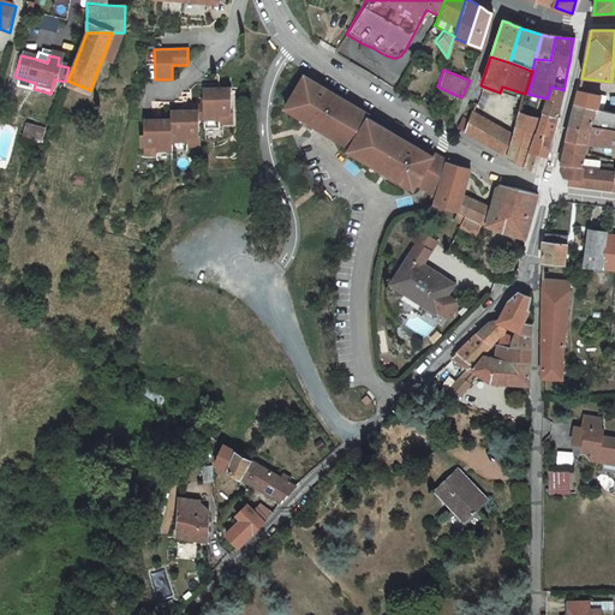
[(288,111),(293,114),(310,79),(302,75),(285,102),(291,106),(288,111)]
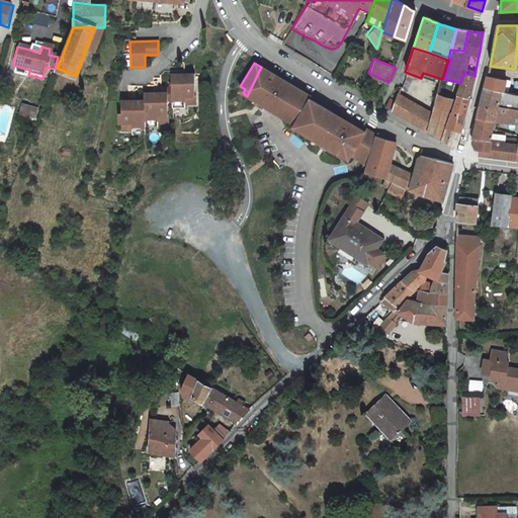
[(247,96),(252,99),(254,95),(280,111),(278,115),(287,120),(289,116),(295,120),(293,123),(291,126),(306,135),(308,131),(333,147),(331,150),(341,156),(343,150),(349,154),(363,132),(342,119),(338,126),(334,128),(322,121),(328,110),(308,99),(310,96),(288,84),(281,95),(271,90),(269,85),(274,76),(261,67),(247,96)]
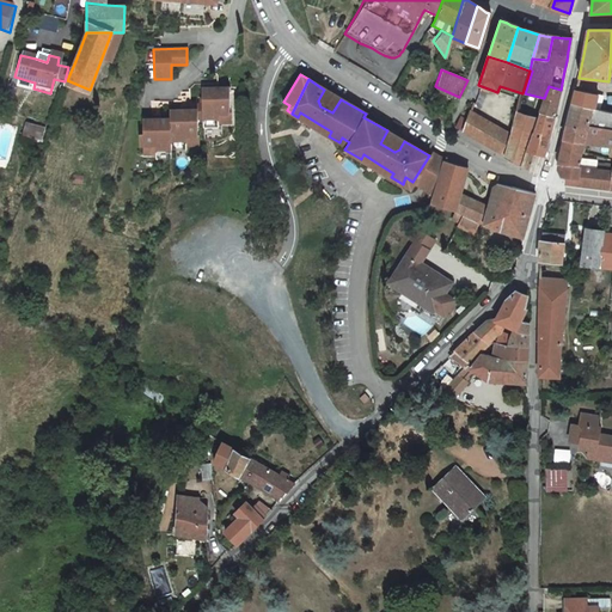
[(218,122),(231,122),(230,112),(228,112),(228,86),(201,87),(202,104),(196,104),(196,109),(170,110),(170,118),(142,120),(144,135),(140,135),(140,146),(144,146),(144,155),(157,155),(155,150),(171,150),(171,140),(185,140),(187,145),(199,145),(199,134),(197,134),(196,118),(202,118),(218,117),(218,122)]
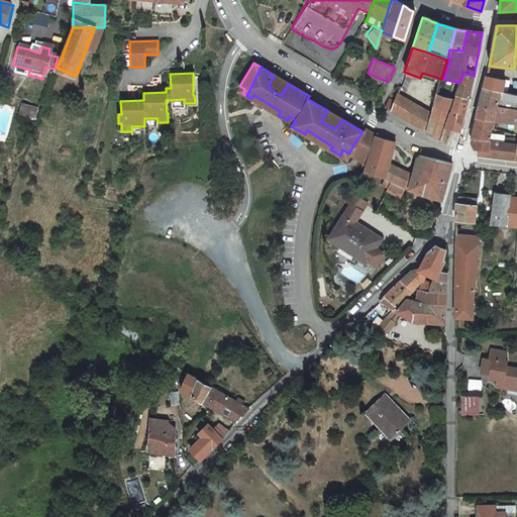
[(422,73),(420,78),(439,85),(441,79),(422,73)]
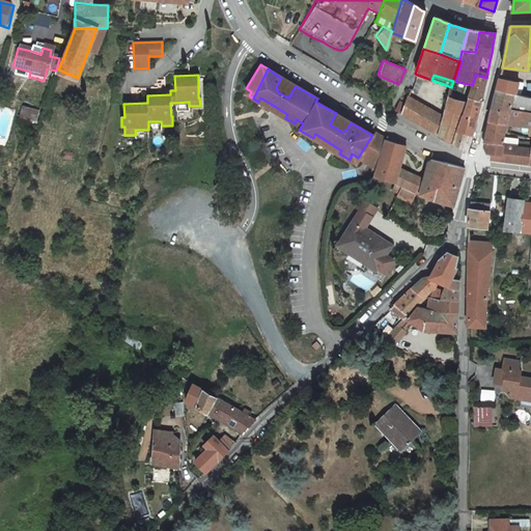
[(468,99),(480,102),(483,87),(486,78),(476,75),(472,85),(468,99)]
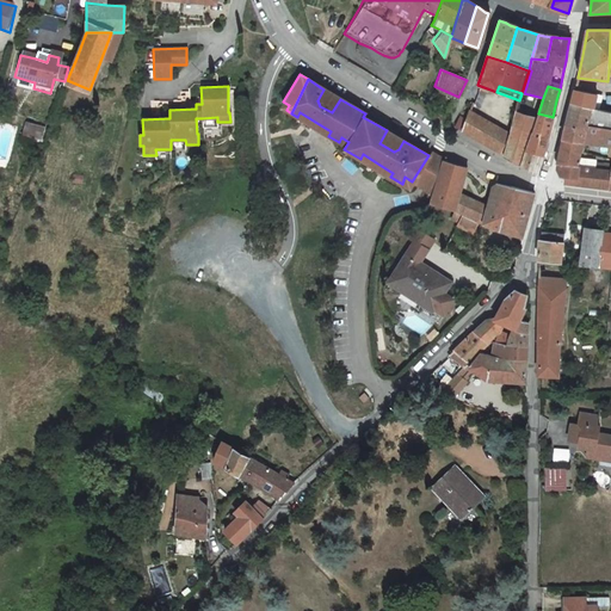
[(335,96),(323,90),(318,100),(320,106),(332,112),(340,99),(335,96)]
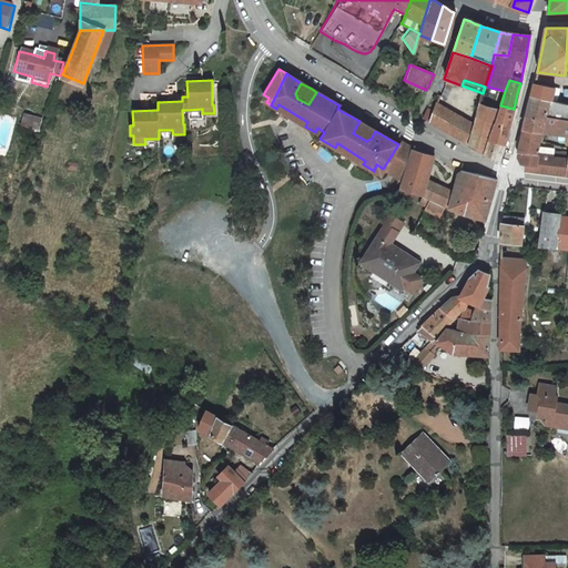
[(530,98),(549,100),(553,101),(555,88),(534,84),(530,98)]
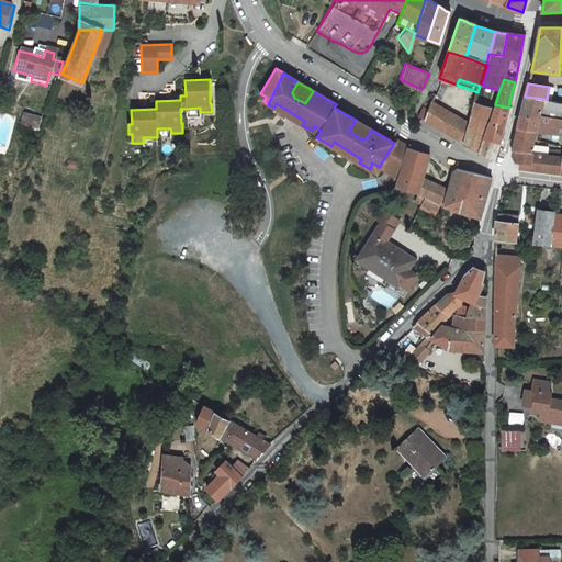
[(561,89),(549,87),(547,100),(561,101),(561,89)]
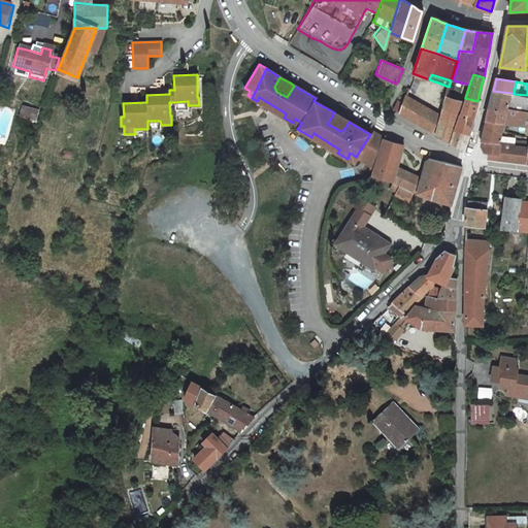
[(507,108),(510,93),(493,91),(491,99),(489,108),(507,110),(507,108)]
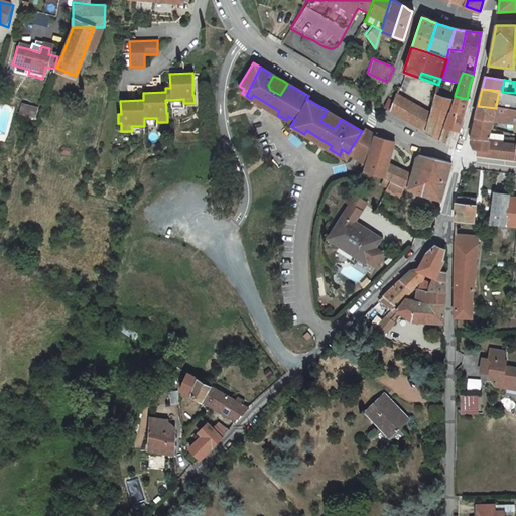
[(515,93),(502,92),(499,91),(496,106),(515,108),(515,93)]
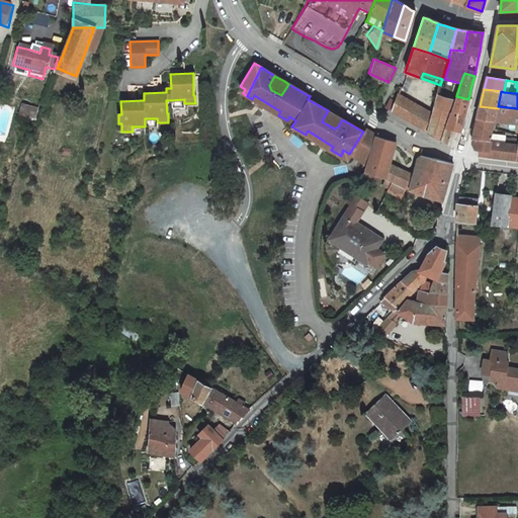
[(437,139),(440,141),(445,126),(454,100),(437,94),(432,111),(426,133),(437,139)]
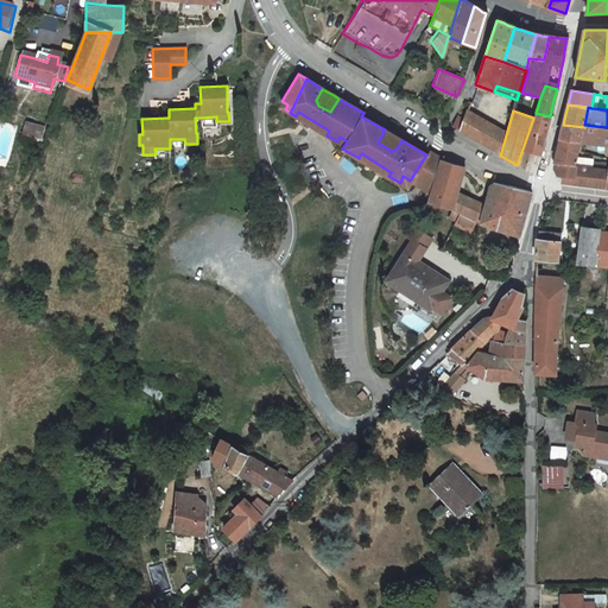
[(296,116),(327,135),(329,131),(298,112),(296,116)]
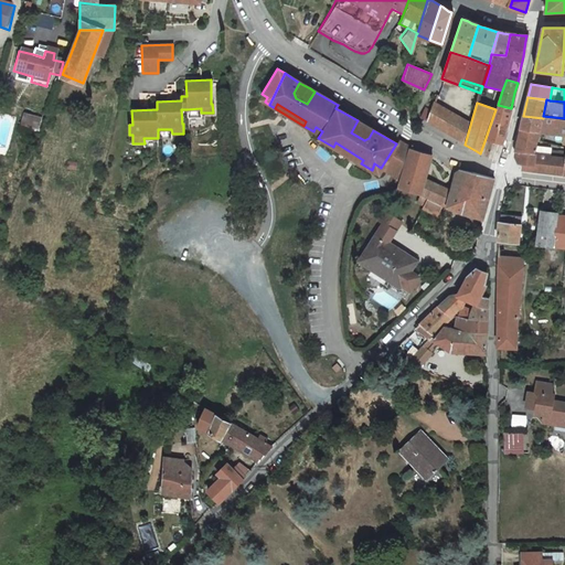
[(460,142),(465,145),(471,121),(433,104),(430,110),(426,123),(452,137),(460,142)]
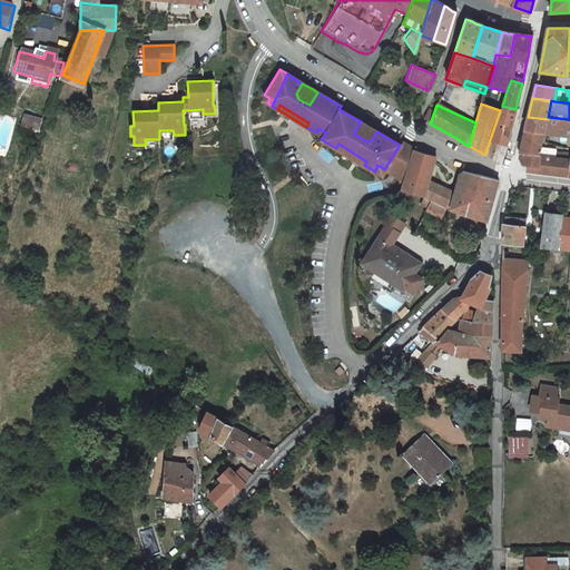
[(516,109),(502,106),(500,110),(490,139),(507,145),(510,135),(512,125),(513,118),(516,109)]
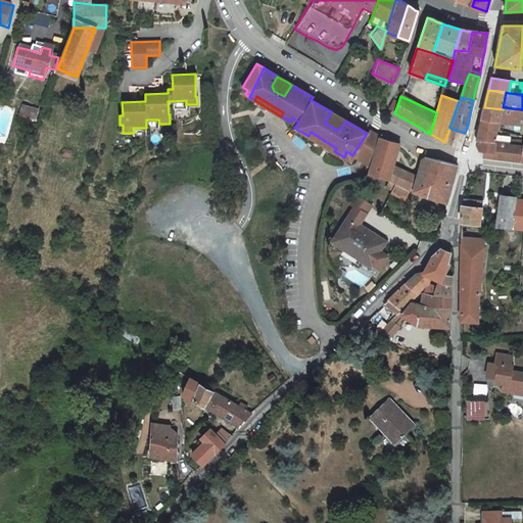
[(186,100),(173,101),(173,108),(186,108),(186,104),(186,100)]
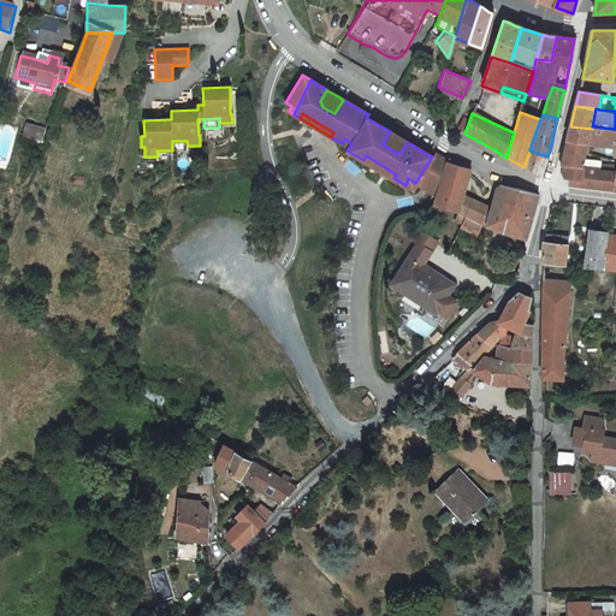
[(461,118),(457,129),(465,134),(469,120),(461,118)]
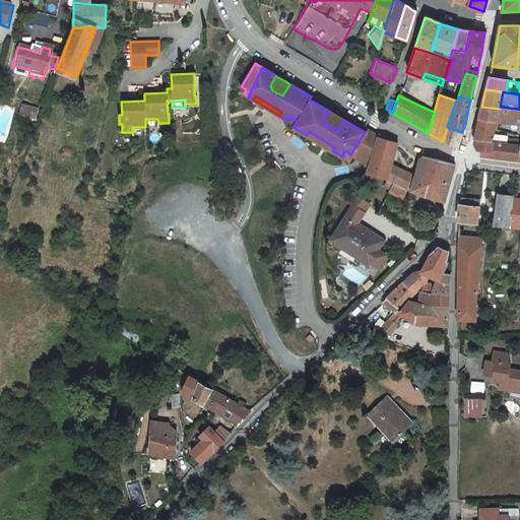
[(22,107),(19,116),(35,119),(37,110),(22,107)]
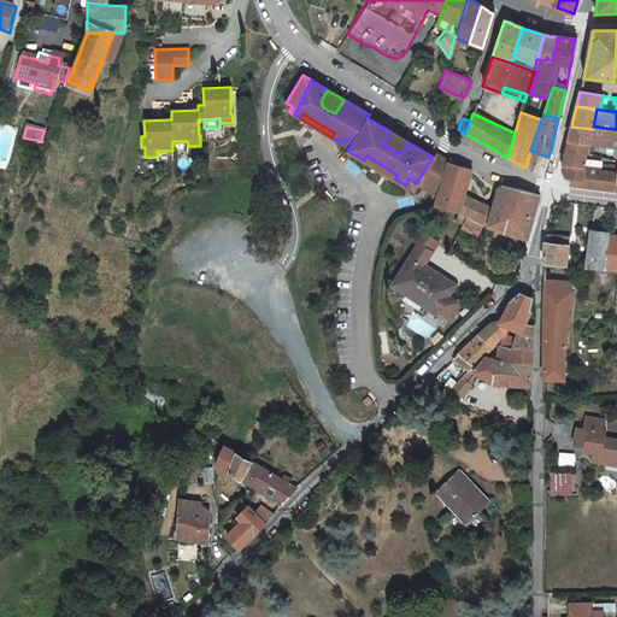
[(616,129),(593,127),(593,129),(571,127),(568,142),(588,145),(592,145),(616,147),(616,129)]
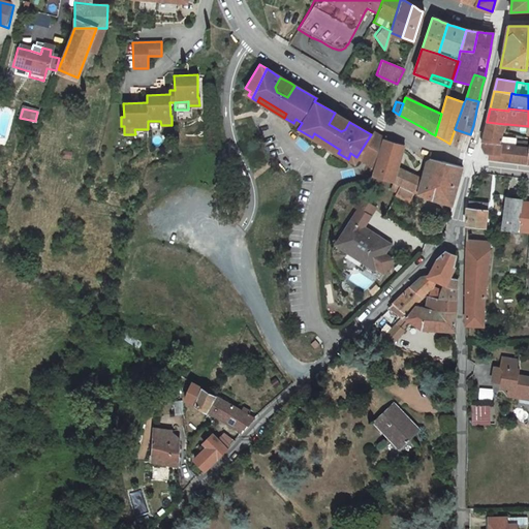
[(349,122),(335,113),(329,124),(341,131),(345,129),(349,122)]
